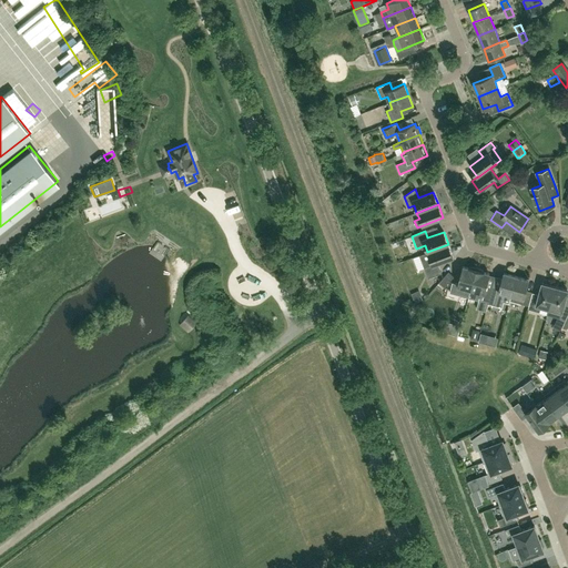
[(448,244),(427,252),(419,255),(428,279),(442,274),(437,263),(453,257),(448,244)]
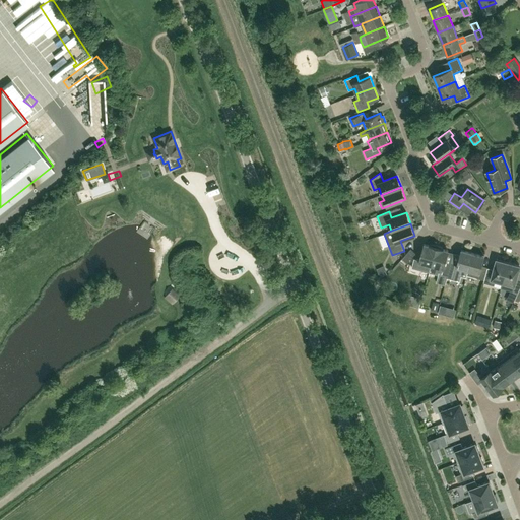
[(431,265),(437,245),(436,245),(430,244),(430,245),(424,244),(418,262),(431,265)]
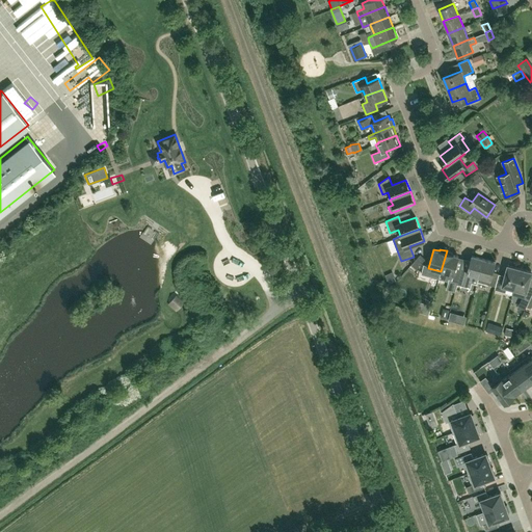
[(452,280),(458,282),(461,269),(455,267),(458,257),(453,255),(453,254),(448,250),(447,250),(441,271),(439,280),(451,283),(452,280)]
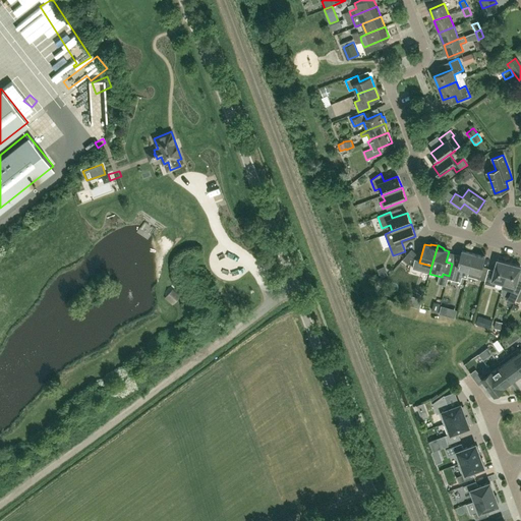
[(407,264),(416,254),(411,249),(403,259),(407,264)]
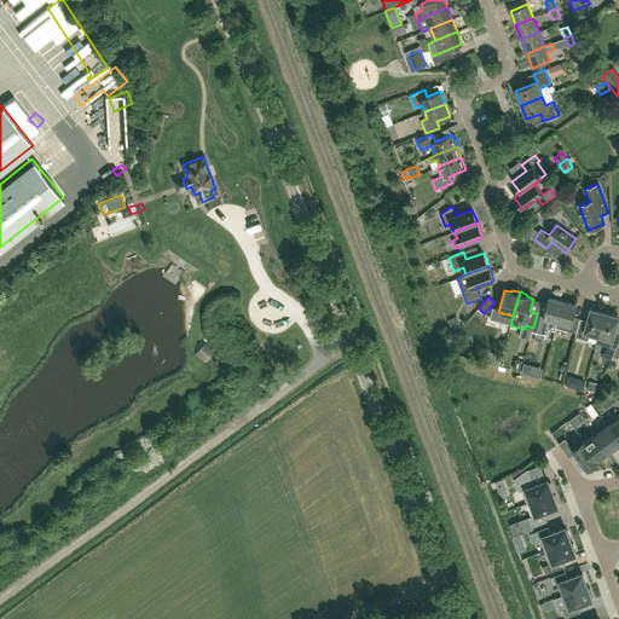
[(555,328),(562,301),(549,298),(544,316),(537,313),(533,328),(532,330),(547,335),(548,329),(554,331),(555,328)]
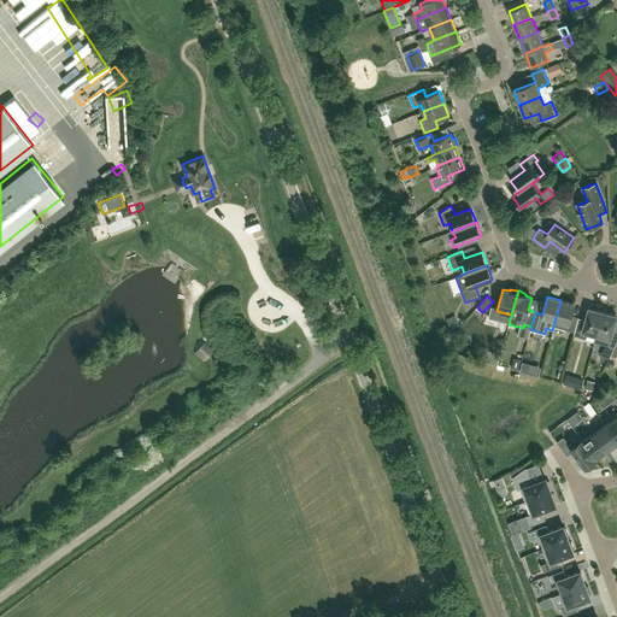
[(574,333),(579,318),(571,316),(575,304),(560,300),(553,327),(574,333)]
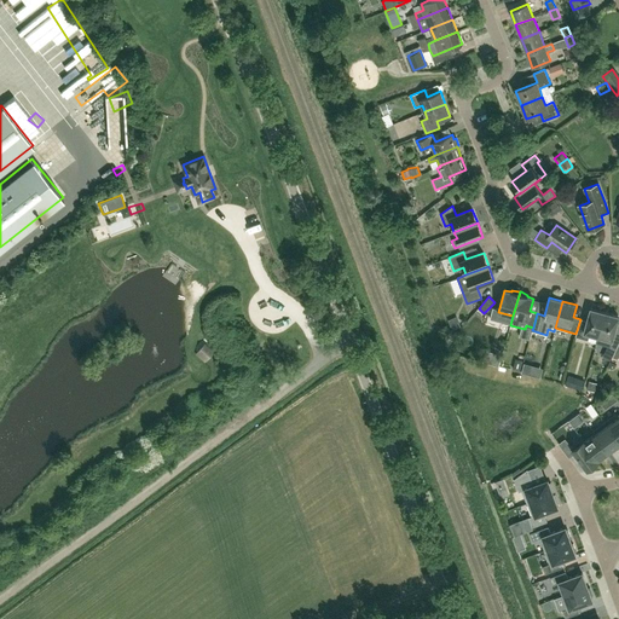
[(599,336),(605,313),(590,308),(588,322),(580,319),(576,334),(577,334),(576,337),(588,341),(590,334),(599,336)]
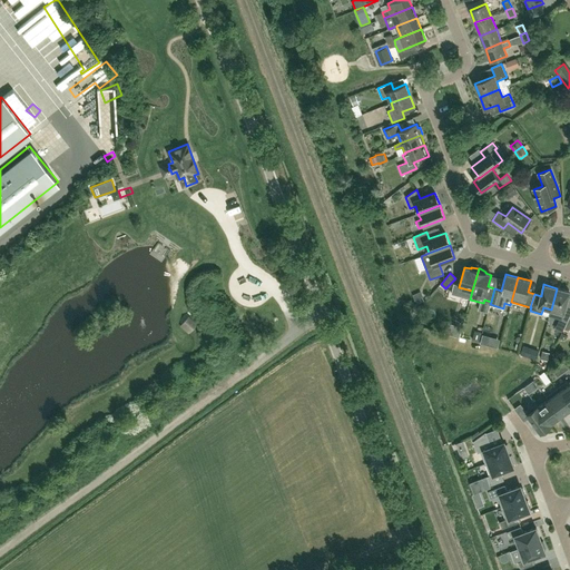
[(568,321),(569,314),(569,303),(567,303),(569,292),(557,288),(551,310),(559,312),(557,317),(568,321)]
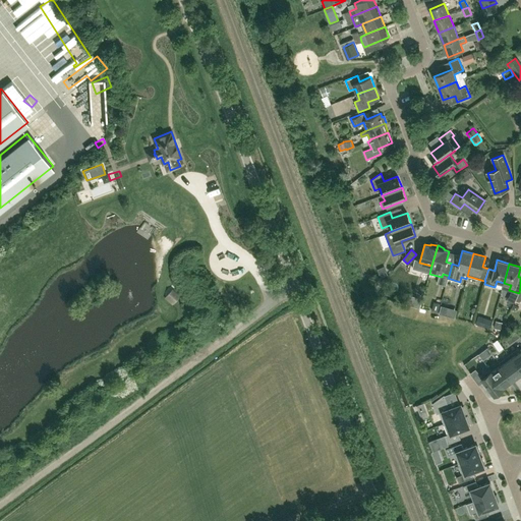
[(243,307),(250,301),(246,296),(239,301),(243,307)]
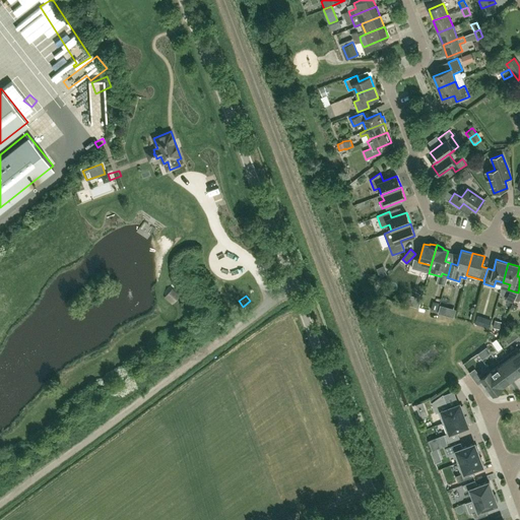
[(519,371),(519,347),(519,349),(517,347),(508,354),(519,371)]
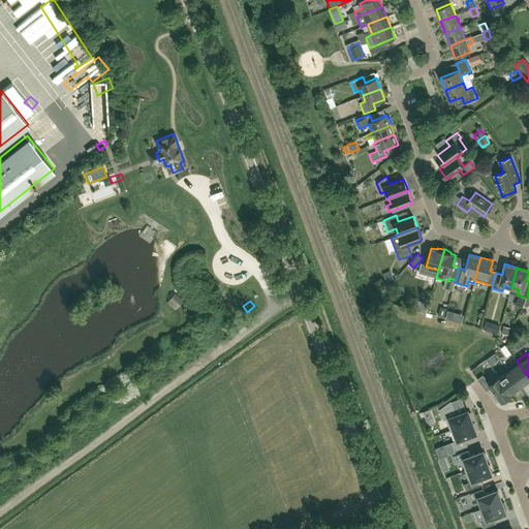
[(528,379),(528,377),(517,361),(506,368),(508,371),(521,386),(528,379)]
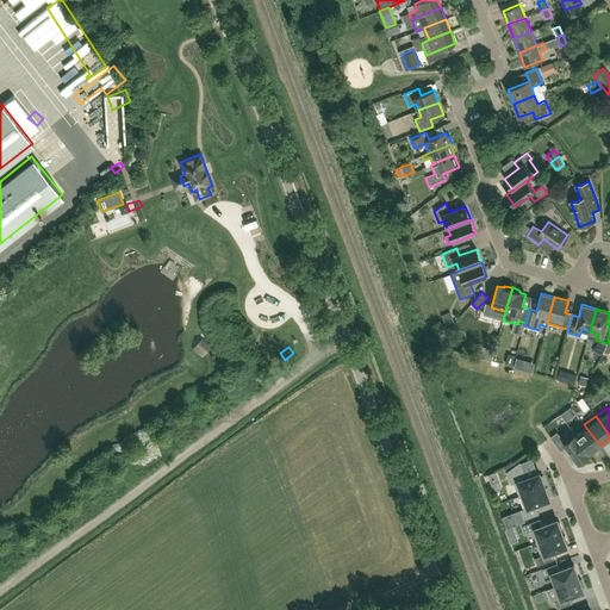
[(590,453),(601,446),(586,428),(576,435),(590,453)]
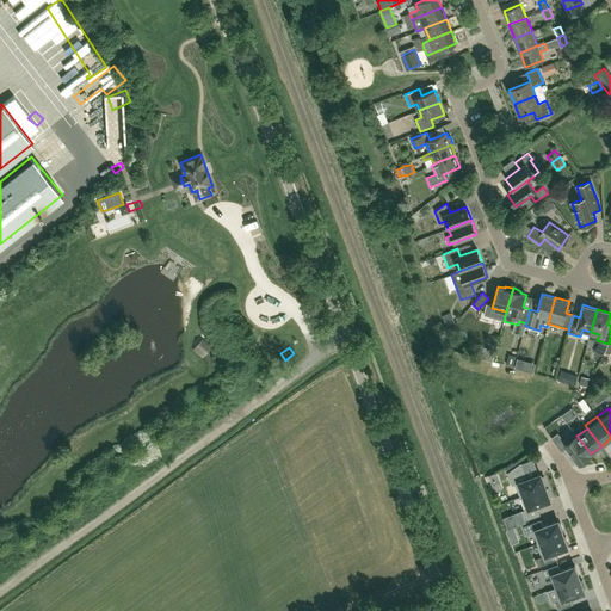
[(591,454),(576,436),(574,432),(563,440),(557,432),(551,438),(562,451),(567,448),(579,463),(591,455),(591,454)]
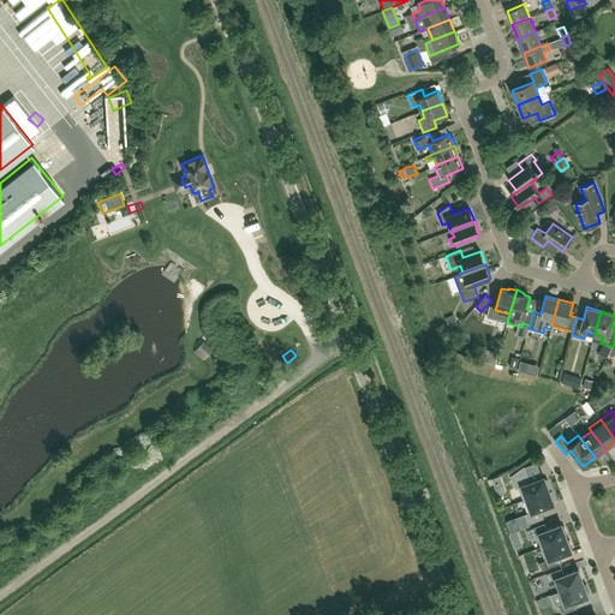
[(549,489),(550,488),(548,479),(545,481),(544,477),(530,482),(524,466),(511,476),(515,488),(519,487),(524,500),(549,490),(549,489)]
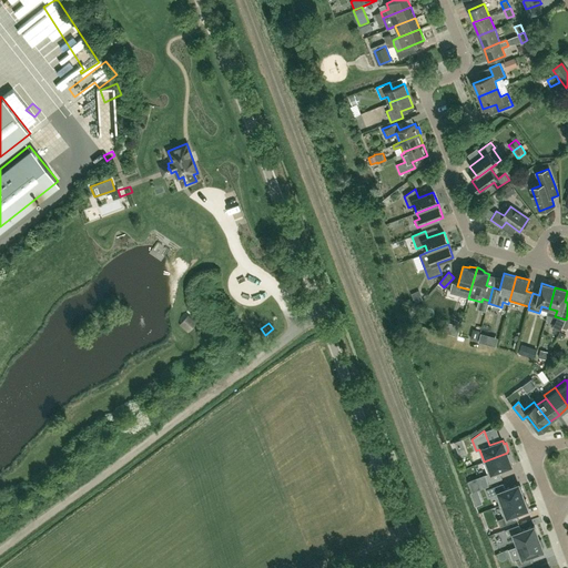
[(467,454),(462,438),(454,442),(459,457),(467,454)]
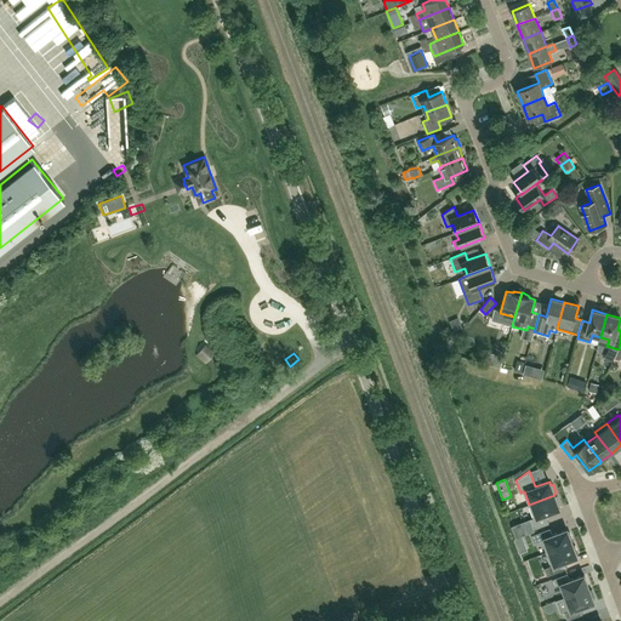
[(554,495),(543,500),(529,505),(534,518),(530,519),(534,529),(548,523),(546,514),(559,508),(558,505),(560,503),(557,496),(556,496),(554,495)]
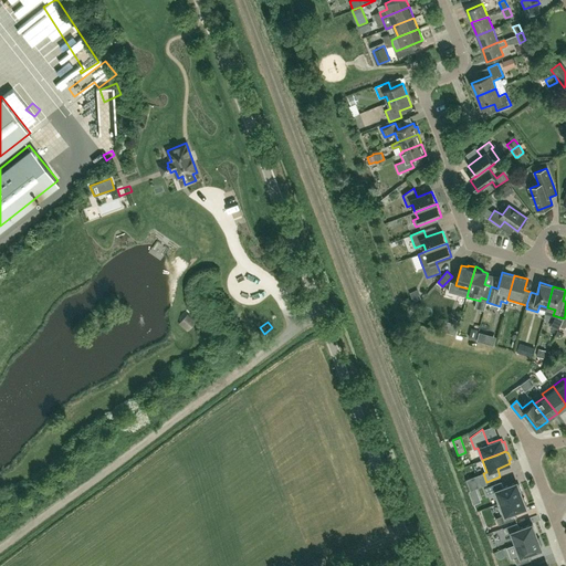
[(486,482),(483,473),(467,479),(470,490),(488,483),(486,482)]
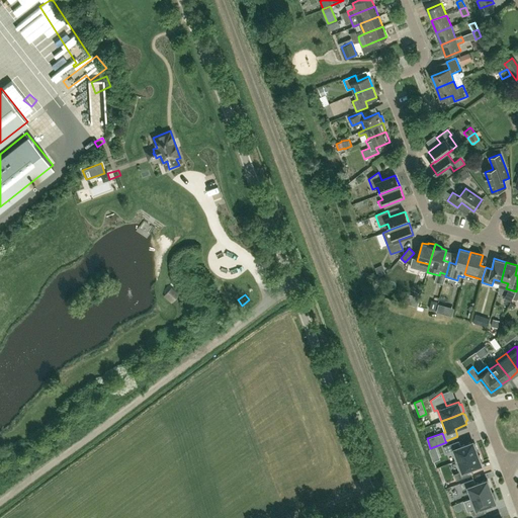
[(455,460),(478,452),(477,450),(478,449),(476,443),(473,443),(473,441),(460,446),(458,440),(443,446),(445,452),(451,450),(455,460)]
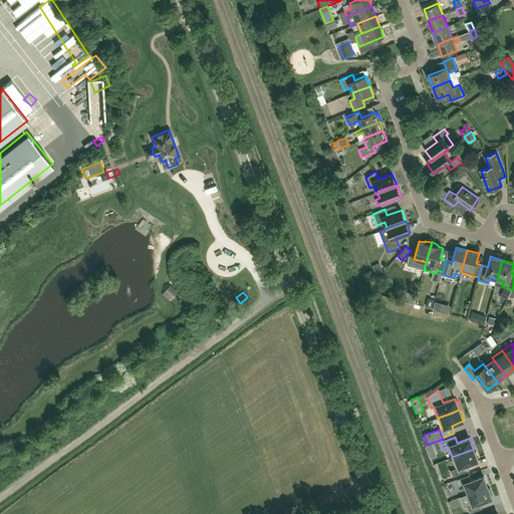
[(469,470),(467,464),(478,461),(477,458),(479,458),(476,451),(475,452),(474,449),(452,457),(456,468),(450,470),(453,476),(469,470)]
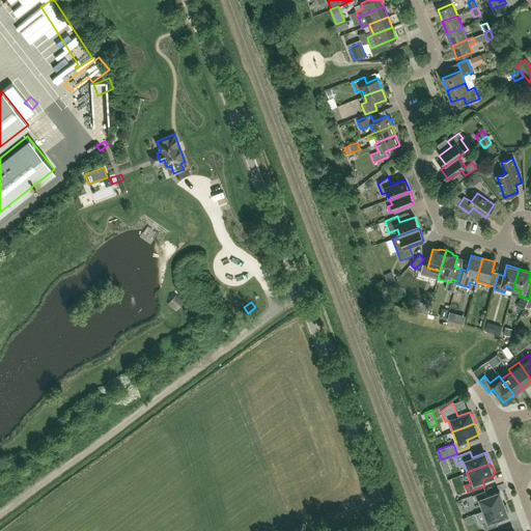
[(514,475),(504,478),(507,486),(518,482),(514,475)]
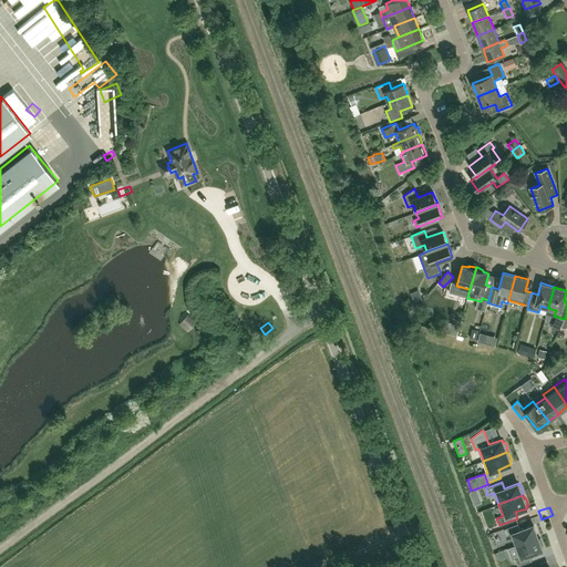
[(533,525),(521,529),(518,523),(504,528),(506,535),(513,533),(517,544),(517,545),(538,537),(533,525)]
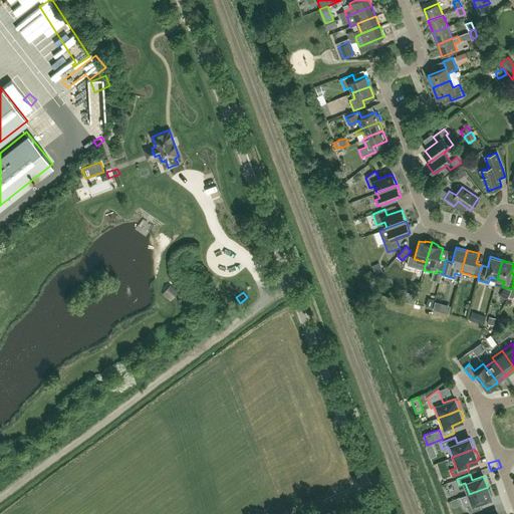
[(492,498),(491,495),(492,494),(490,488),(488,488),(488,487),(469,494),(469,493),(466,494),(470,505),(467,506),(470,513),(482,508),(480,502),(492,498)]
